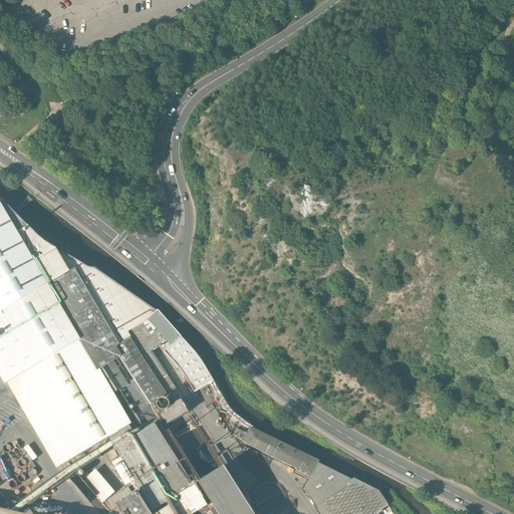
[(45,243),(37,237),(0,198),(0,376),(6,387),(9,386),(57,469),(110,438),(154,410),(150,403),(175,387),(153,351),(167,343),(148,321),(158,311),(91,265),(88,268),(45,243)]
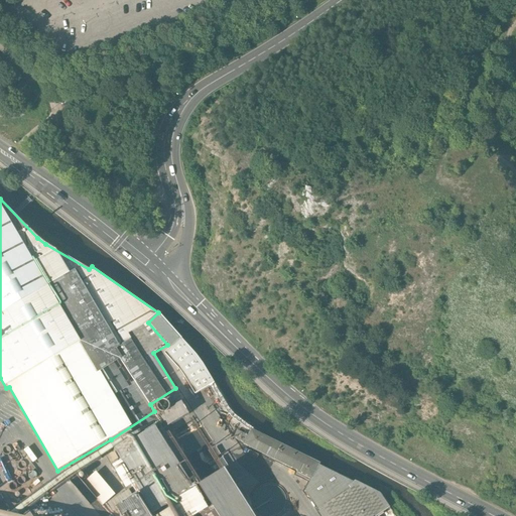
[(201,359),(158,312),(148,323),(167,345),(171,348),(165,354),(181,372),(196,394),(216,383),(204,366),(201,359)]
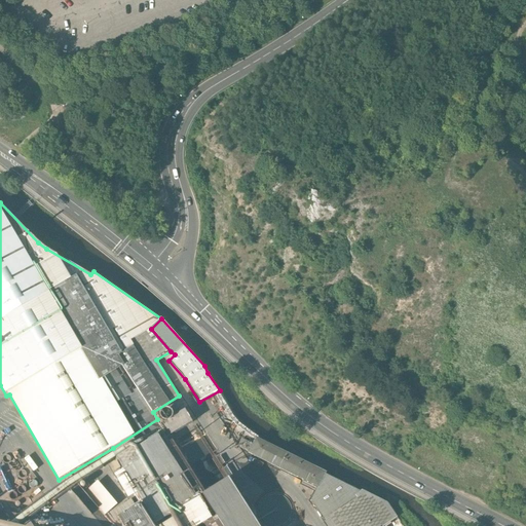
[(258,525),(230,482),(200,499),(159,435),(164,430),(157,419),(113,448),(125,470),(116,476),(130,500),(111,513),(116,521),(119,518),(123,525),(258,525)]
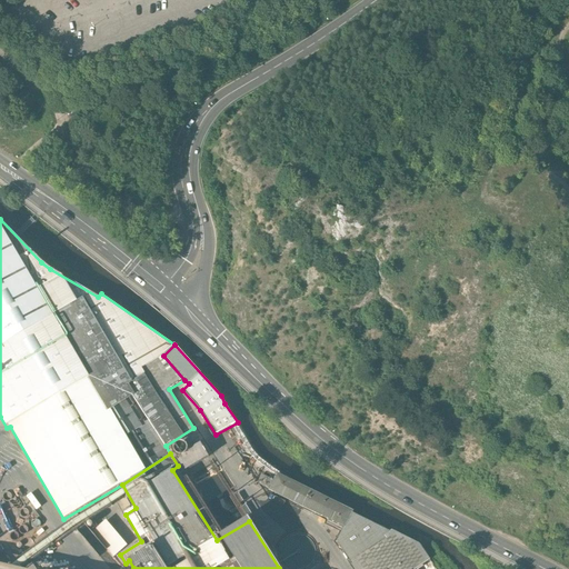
[(393,531),(295,482),(280,472),(276,481),(265,476),(260,485),(271,490),(270,491),(330,521),(328,526),(341,532),(337,541),(350,560),(393,531)]
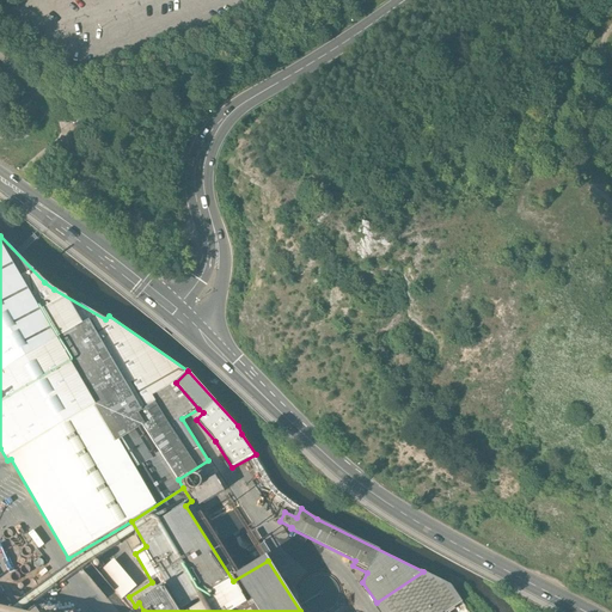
[(101,570),(123,598),(139,585),(116,557),(101,570)]
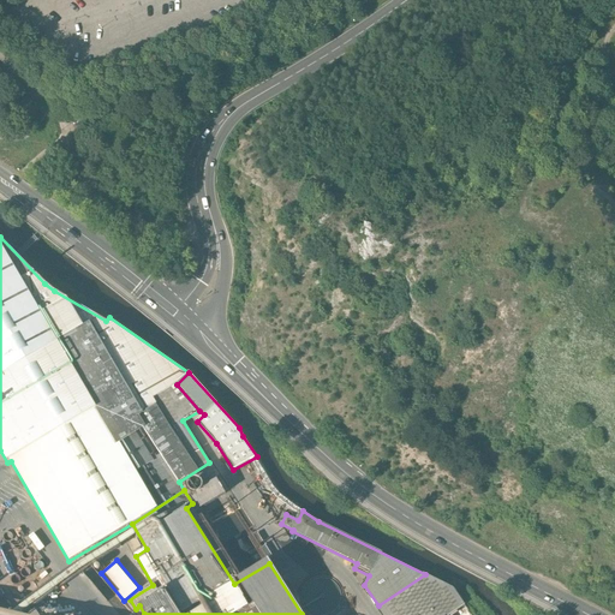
[(384,614),(447,614),(464,604),(453,587),(425,574),(378,605),(384,614)]
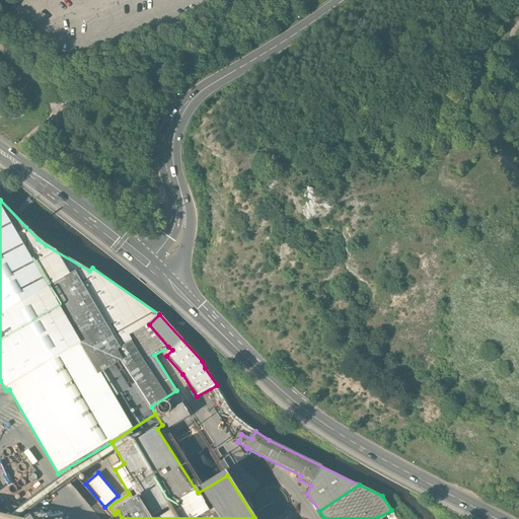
[(286,510),(287,503),(286,497),(282,491),(276,487),(270,486),(263,487),(256,491),(253,497),(251,504),(253,510),(256,516),(262,518),(277,518),(282,516),(286,510)]
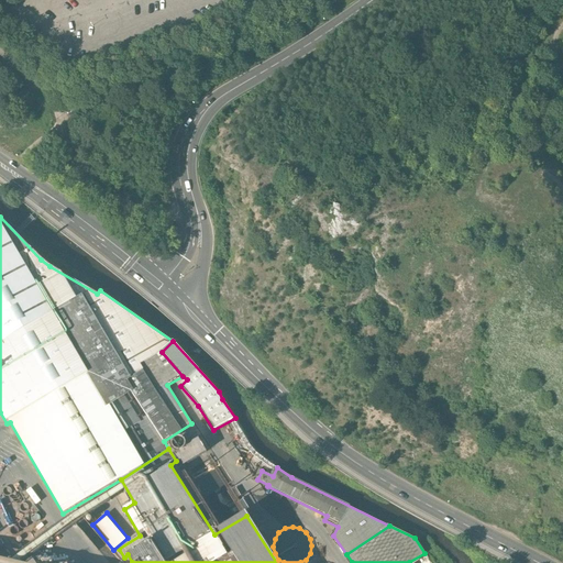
[(45,549),(45,551),(46,553),(48,554),(51,555),(54,555),(56,554),(57,552),(58,549),(58,547),(56,544),(54,542),(51,542),(48,543),(46,544),(45,547),(45,549)]
